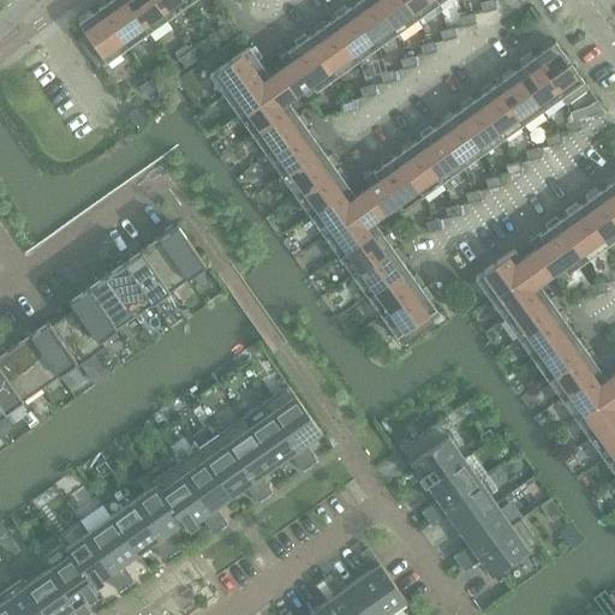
[(100,7),(99,9),(105,17),(120,39),(127,48),(147,34),(141,24),(125,3),(123,0),(101,0),(97,4),(100,7)]
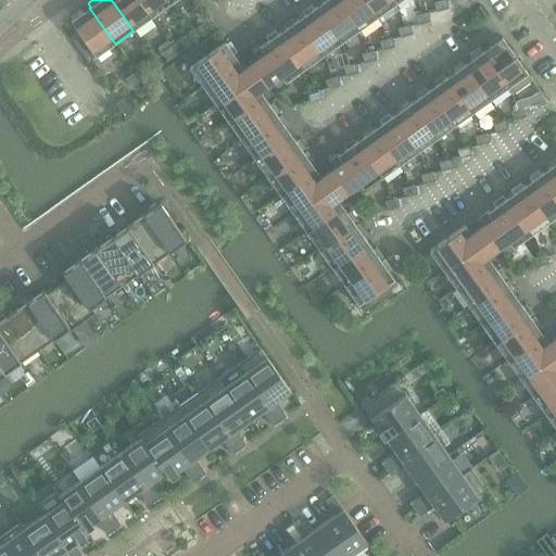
[(111,0),(113,2),(127,22),(133,30),(151,17),(144,9),(138,0),(111,0)]
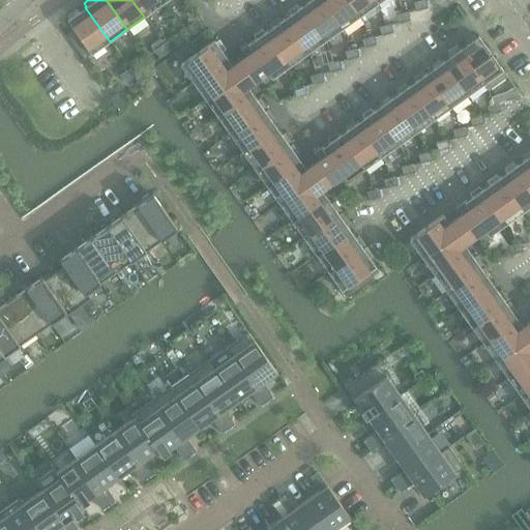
[(131,0),(138,8),(144,17),(160,4),(157,0),(131,0)]
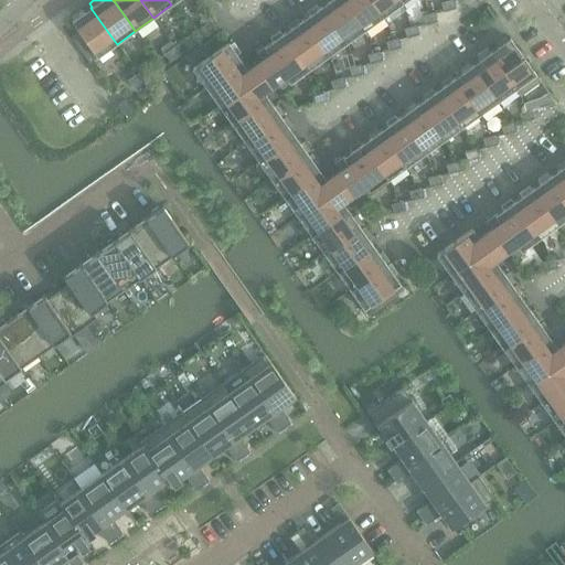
[(326,0),(328,2),(320,8),(326,16),(340,35),(345,44),(364,31),(359,22),(344,2),(342,0),(326,0)]
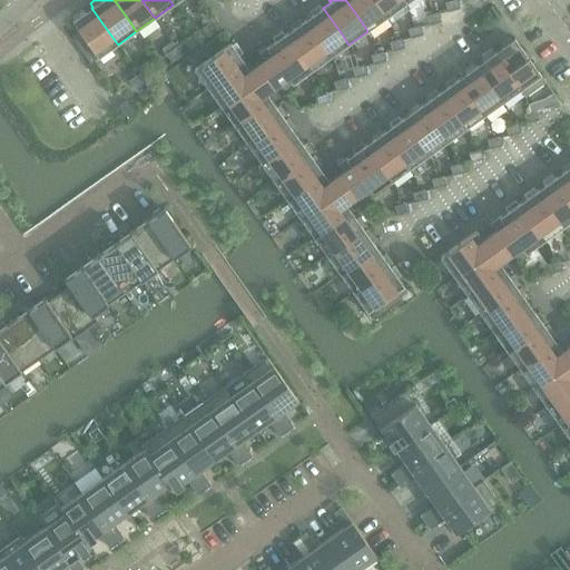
[(345,0),(347,2),(362,22),(367,31),(386,18),(380,9),(373,0),(345,0)]
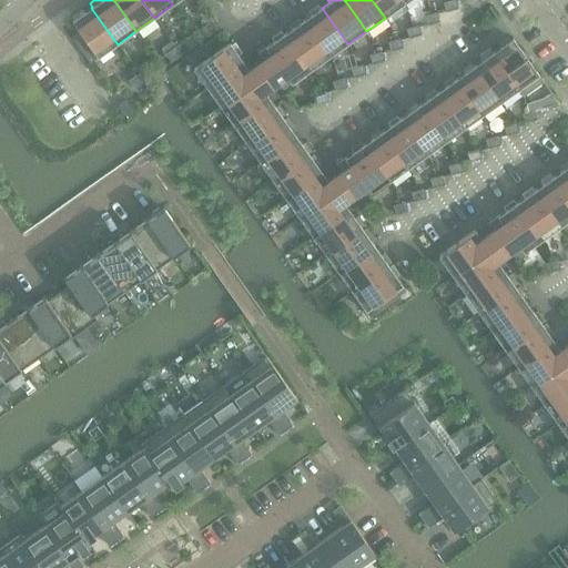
[(372,0),(378,9),(385,18),(403,4),(399,0),(372,0)]
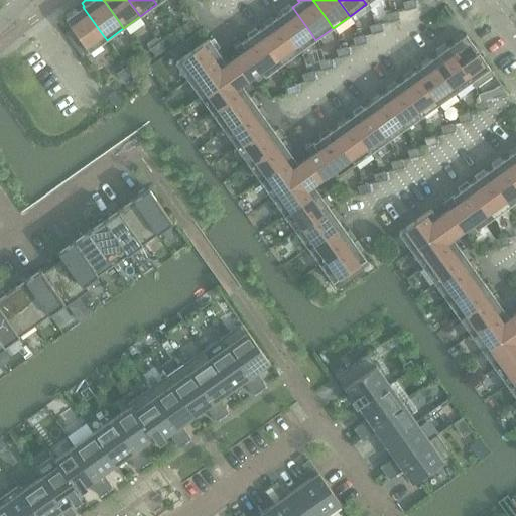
[(416,8),(413,0),(410,0),(402,2),(405,11),(416,8)]
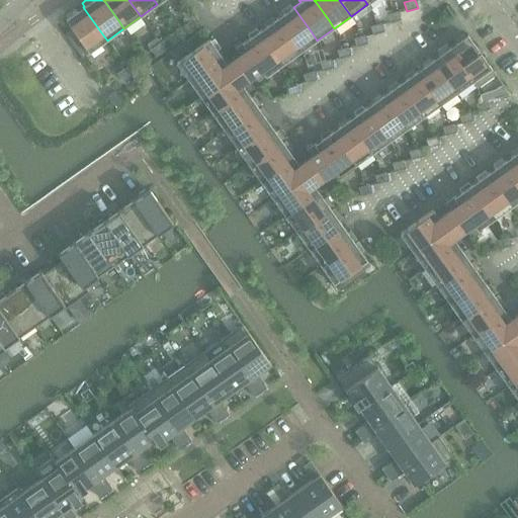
[(283,14),(276,19),(281,25),(294,45),(299,52),(317,40),(312,32),(298,14),(293,7),(292,8),(289,4),(280,11),(283,14)]
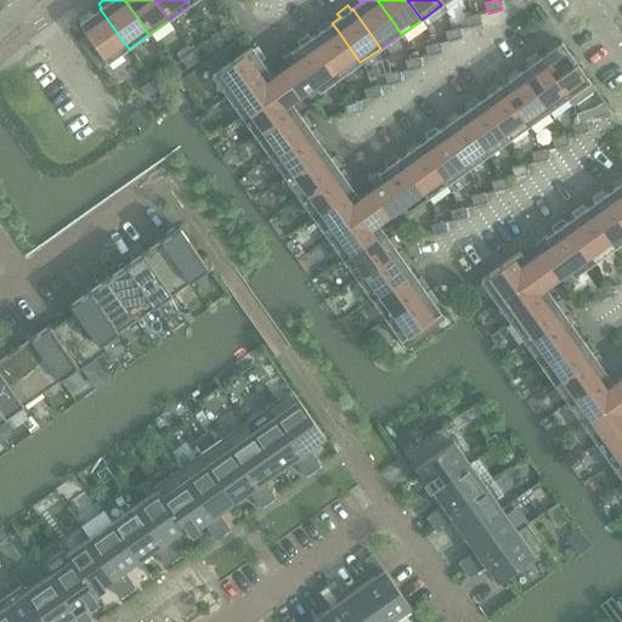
[(88,35),(79,41),(99,69),(107,63),(129,49),(122,39),(106,17),(100,9),(92,15),(89,10),(78,18),(82,22),(79,23),(85,32),(88,35)]
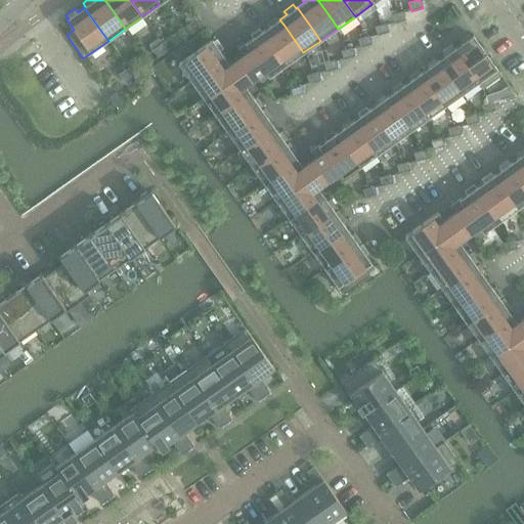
[(403,11),(392,14),(394,24),(405,20),(403,11)]
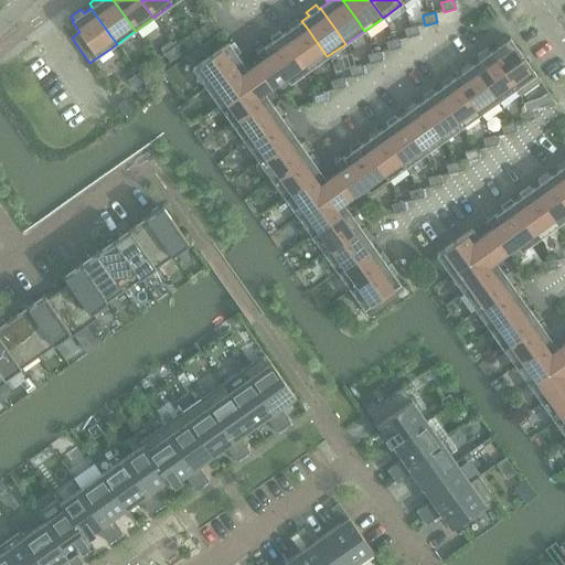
[(298,18),(288,24),(290,29),(284,34),(288,41),(304,62),(309,70),(327,56),(321,49),(307,28),(301,21),(300,21),(298,18)]
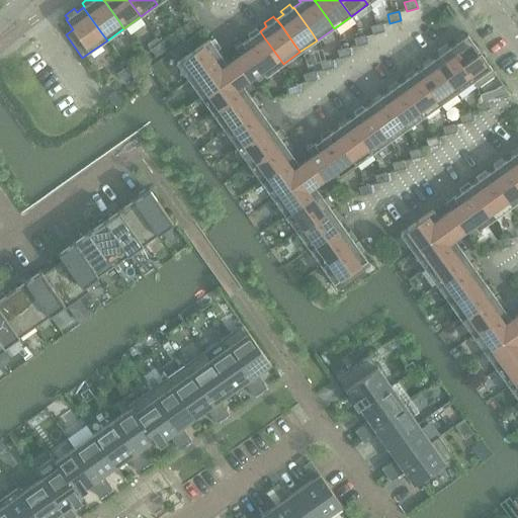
[(193,19),(184,25),(189,33),(198,26),(193,19)]
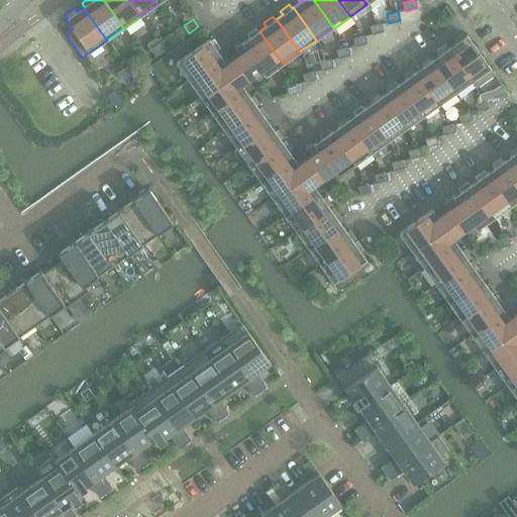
[(381,23),(370,26),(373,35),(383,32),(381,23)]
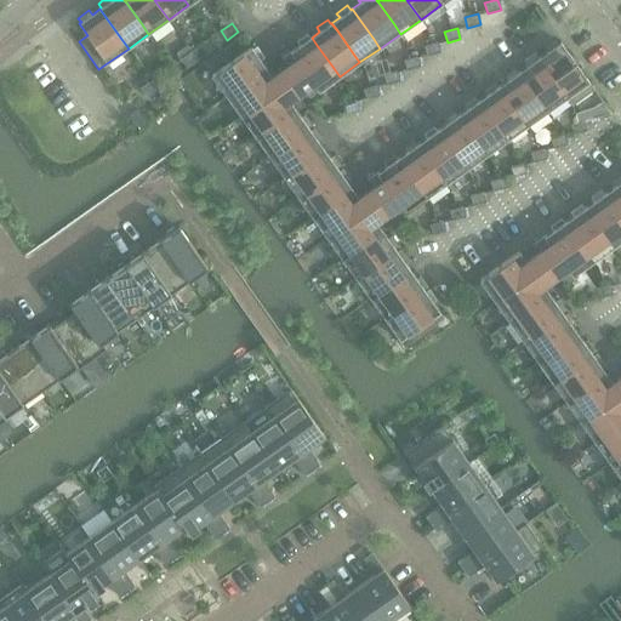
[(296,41),(300,46),(291,51),(297,60),(301,64),(306,72),(309,78),(313,83),(319,91),(340,77),(334,68),(317,45),(312,38),(311,38),(307,34),(296,41)]
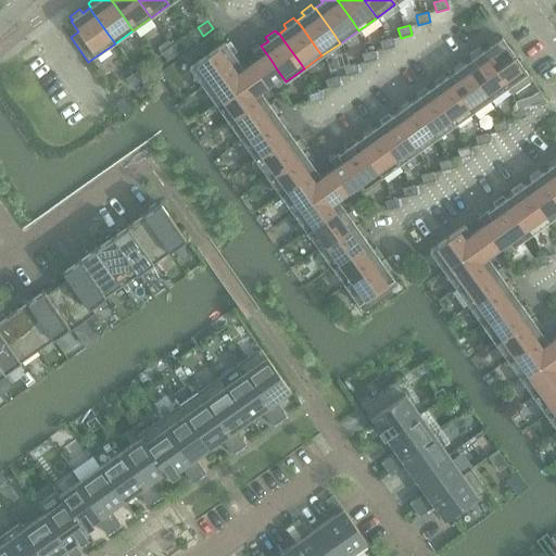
[(196,41),(189,34),(179,40),(186,49),(196,41)]
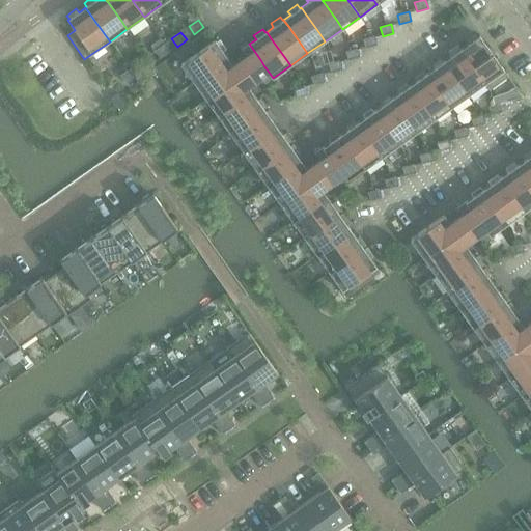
[(480,76),(485,83),(484,84),(488,90),(508,77),(501,66),(498,63),(492,54),(491,53),(479,36),(477,37),(475,34),(466,40),(468,45),(460,50),(467,58),(480,76)]
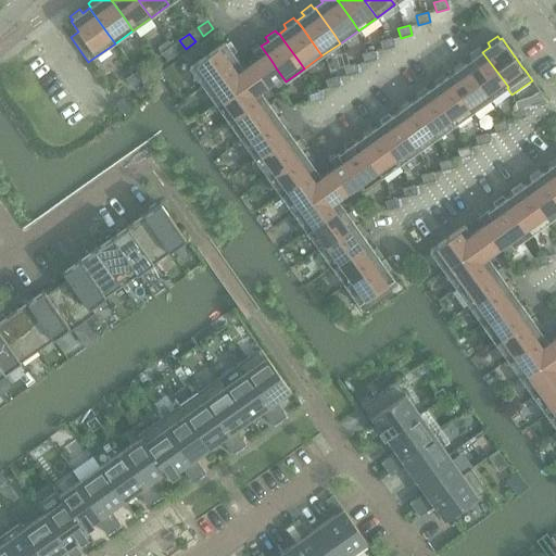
[(391,38),(380,41),(382,51),(394,48),(391,38)]
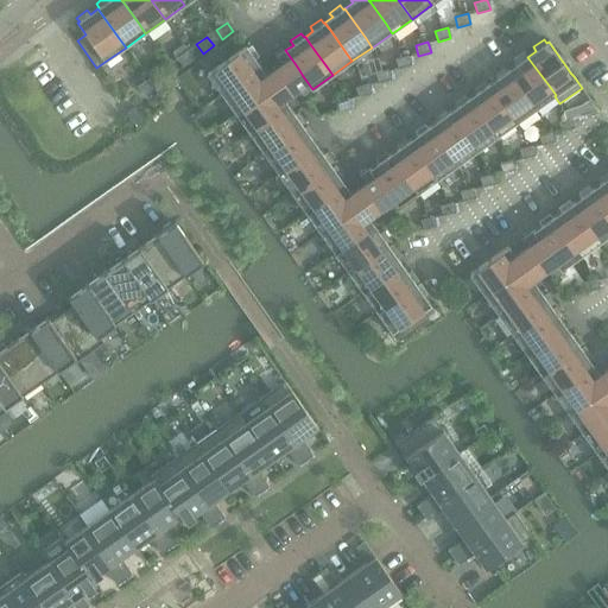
[(260,68),(254,59),(259,57),(252,45),(247,49),(246,46),(238,52),(215,69),(207,75),(222,95),(229,89),(253,73),(260,68)]
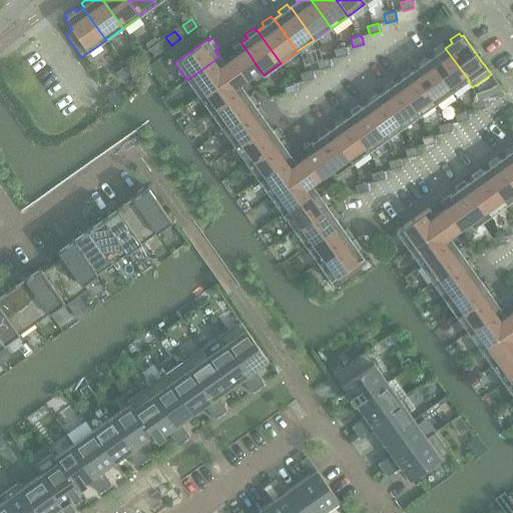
[(232,48),(237,55),(239,59),(248,53),(245,49),(240,42),(232,48)]
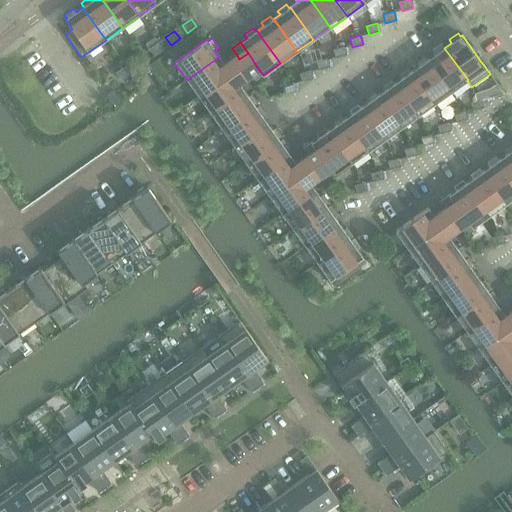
[(163,50),(158,43),(149,49),(154,57),(163,50)]
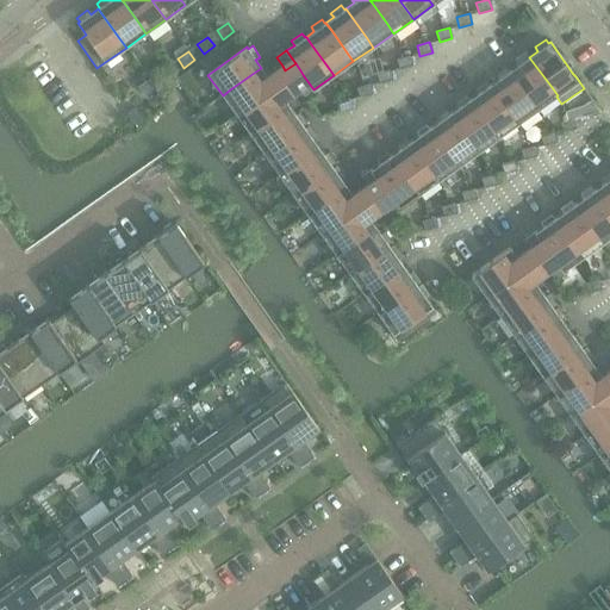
[(515,61),(517,66),(510,70),(516,80),(531,101),(537,110),(556,97),(558,95),(552,87),(536,67),(529,57),(526,54),(515,61)]
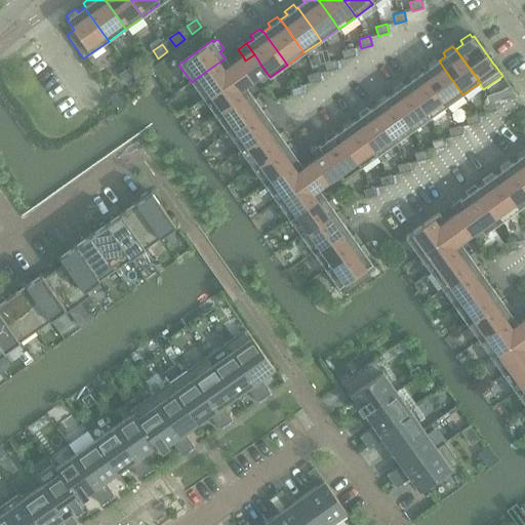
[(355,57),(353,48),(341,51),(344,61),(355,57)]
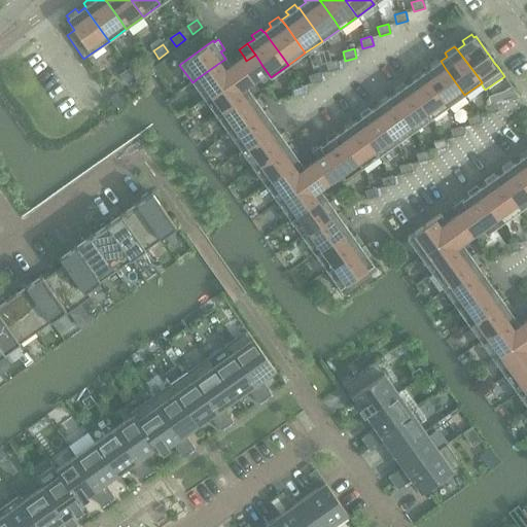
[(244,57),(238,61),(245,70),(259,61),(255,55),(246,61),(244,57)]
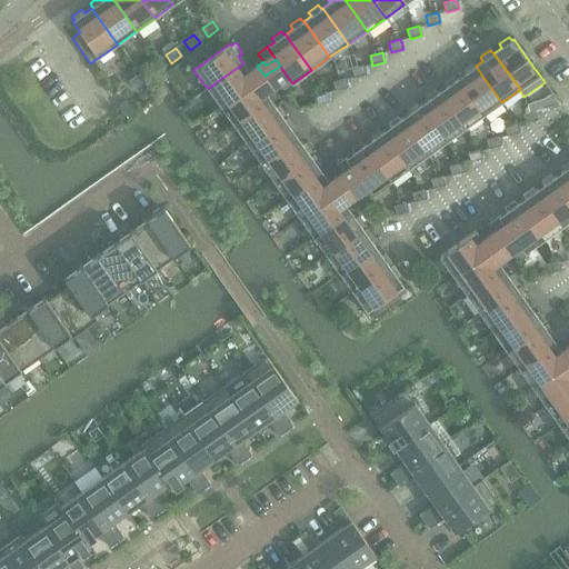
[(157,61),(147,68),(152,77),(163,69),(157,61)]
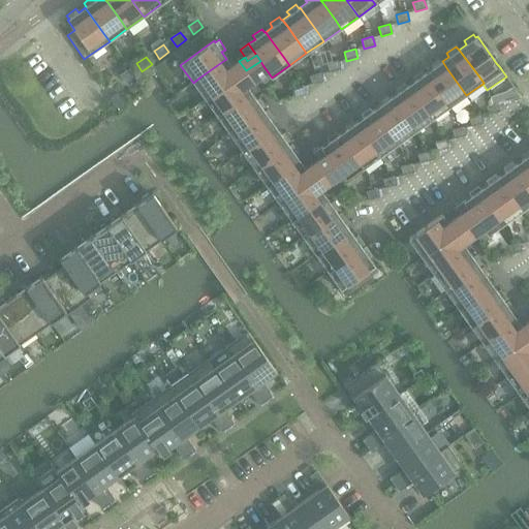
[(432,68),(425,73),(431,82),(443,100),(448,107),(466,95),(461,88),(447,69),(442,61),(441,62),(439,58),(429,65),(432,68)]
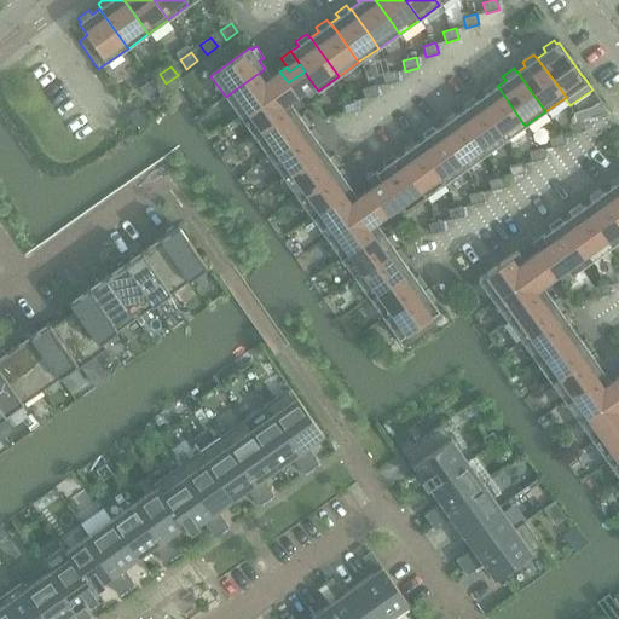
[(279,71),(276,75),(271,77),(265,69),(258,74),(233,91),(226,97),(239,116),(248,111),(271,94),(288,82),(279,71)]
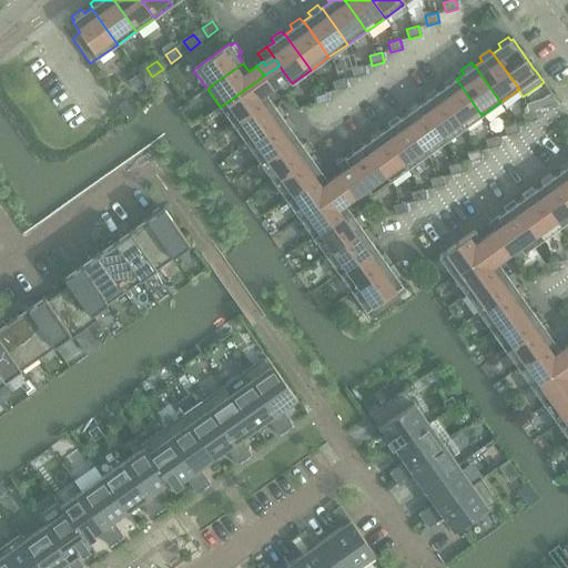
[(274,78),(283,71),(280,66),(264,75),(272,87),(277,82),(274,78)]
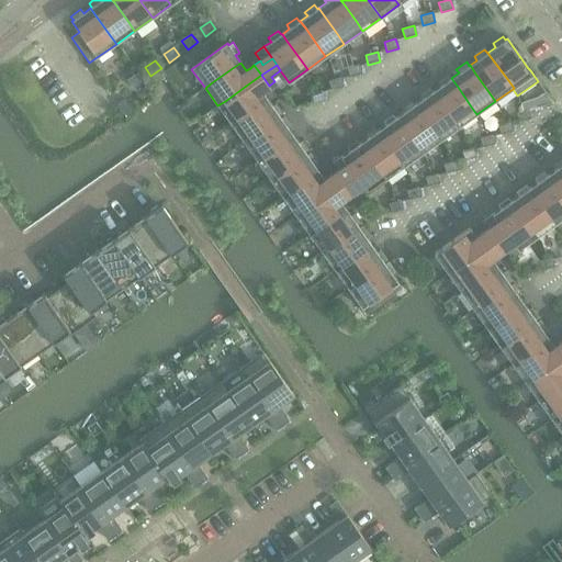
[(361,75),(359,65),(347,68),(350,78),(361,75)]
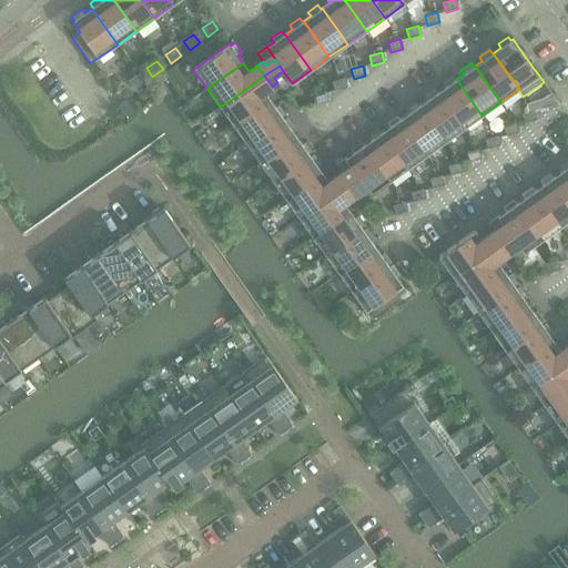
[(277,82),(283,90),(292,83),(286,75),(283,71),(274,78),(277,82)]
